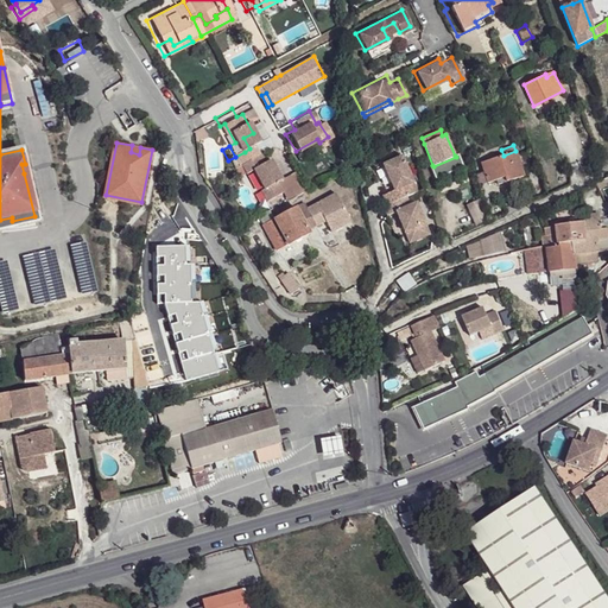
[(249,149),(245,152),(249,159),(255,156),(252,147),(249,149)]
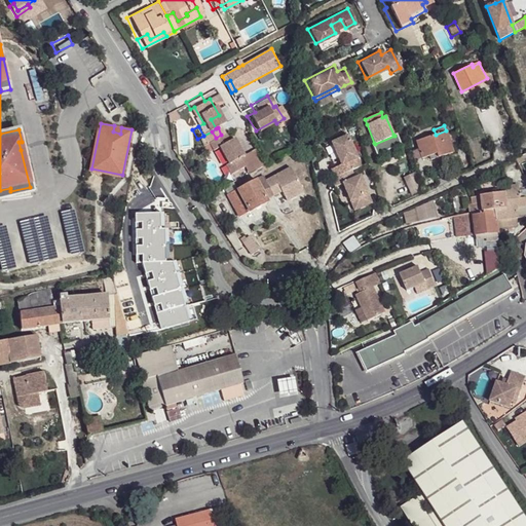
[(430,156),(438,154),(439,157),(453,152),(446,130),(436,135),(417,141),(420,149),(423,158),(430,156)]
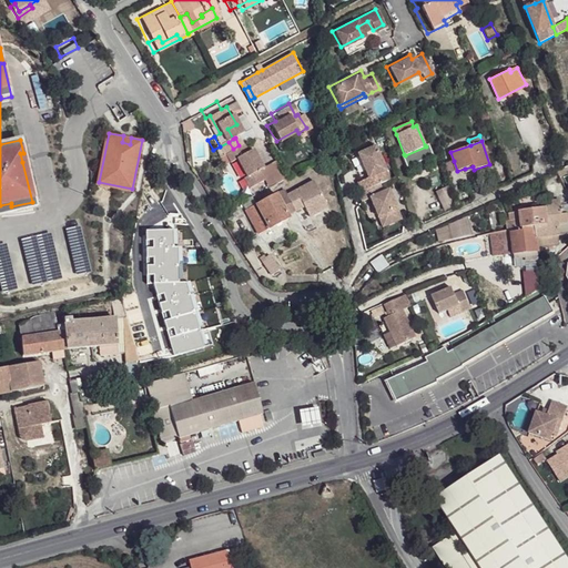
[(216,159),(223,154),(227,152),(237,170),(232,173),(239,184),(256,175),(251,164),(256,161),(245,142),(239,145),(233,149),(229,142),(220,146),(213,150),(216,159)]
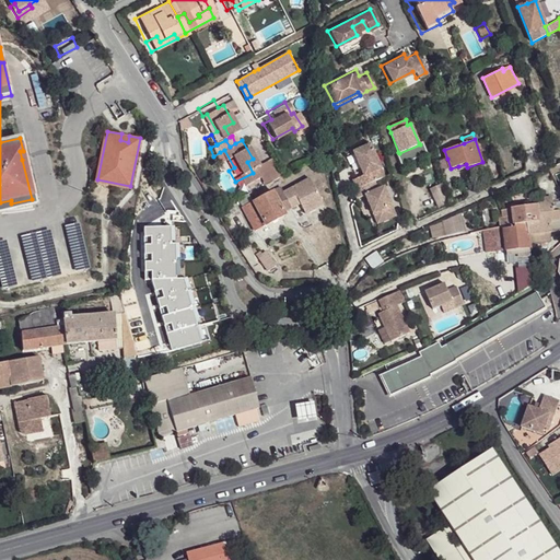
[(400,164),(427,152),(423,141),(419,143),(420,144),(399,153),(398,152),(395,153),(400,164)]
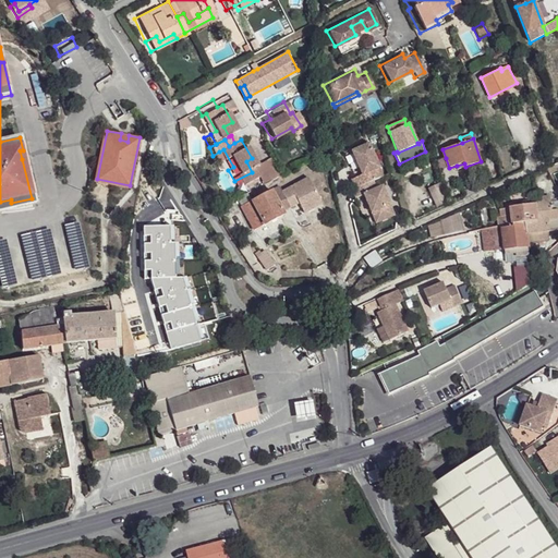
[(349,178),(353,186),(373,179),(381,174),(367,142),(350,149),(355,160),(360,158),(362,164),(358,167),(361,173),(349,178)]
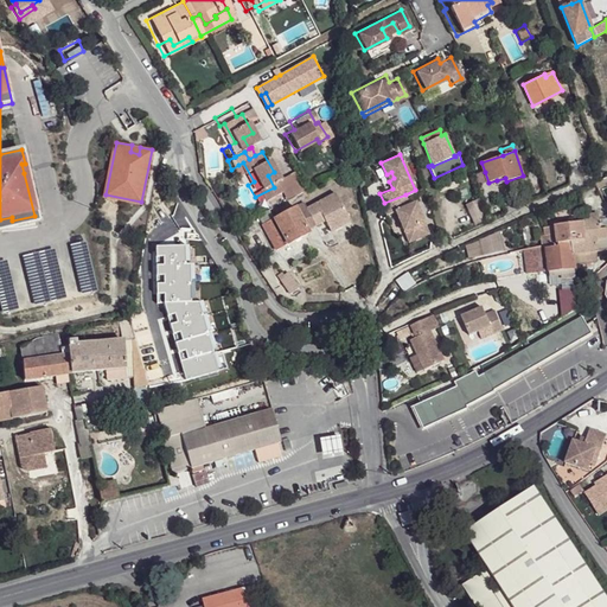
[(12,217),(0,219),(0,229),(39,221),(25,164),(21,164),(24,173),(34,216),(12,221),(12,217)]
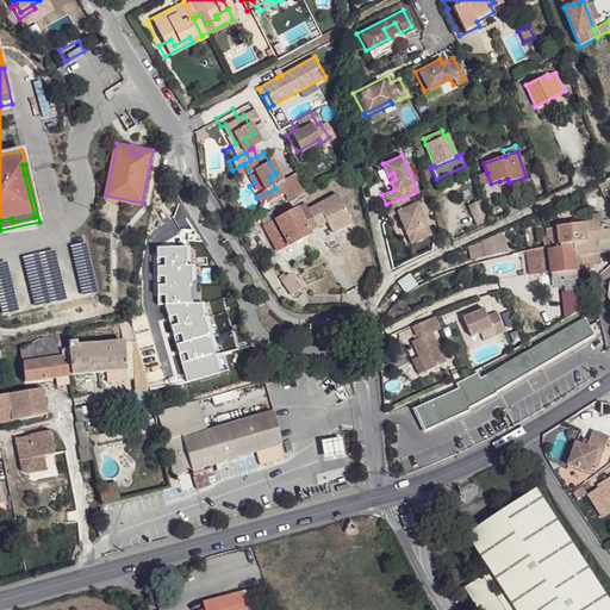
[(275,173),(269,176),(275,188),(279,194),(298,184),(287,166),(275,173)]
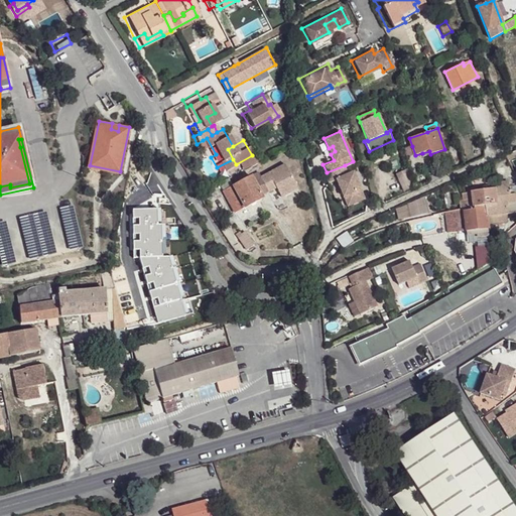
[(403,148),(406,158),(415,155),(412,146),(403,148)]
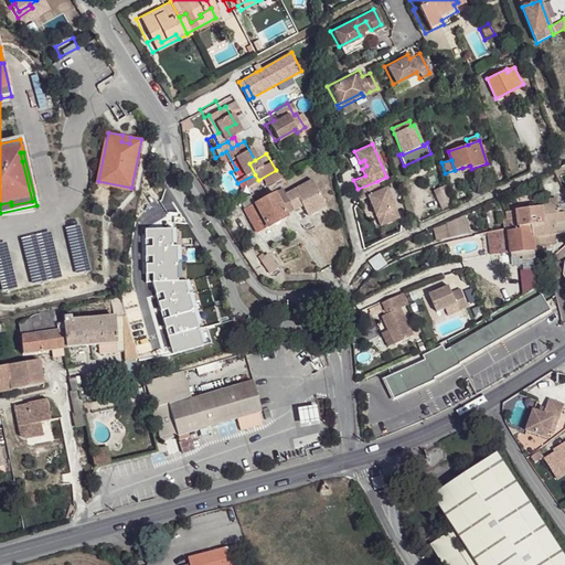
[(564,166),(552,172),(554,178),(558,177),(564,188),(564,187),(564,166)]
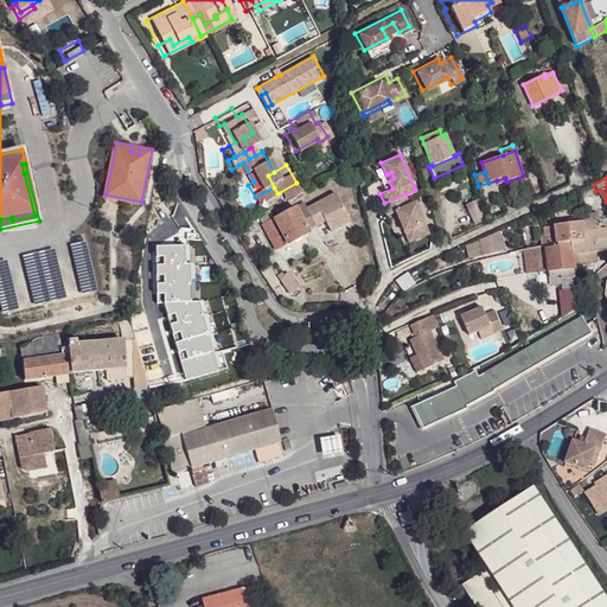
[(274,217),(263,223),(278,249),(310,232),(308,229),(325,219),(331,230),(350,221),(334,191),(306,208),(304,202),(274,217)]
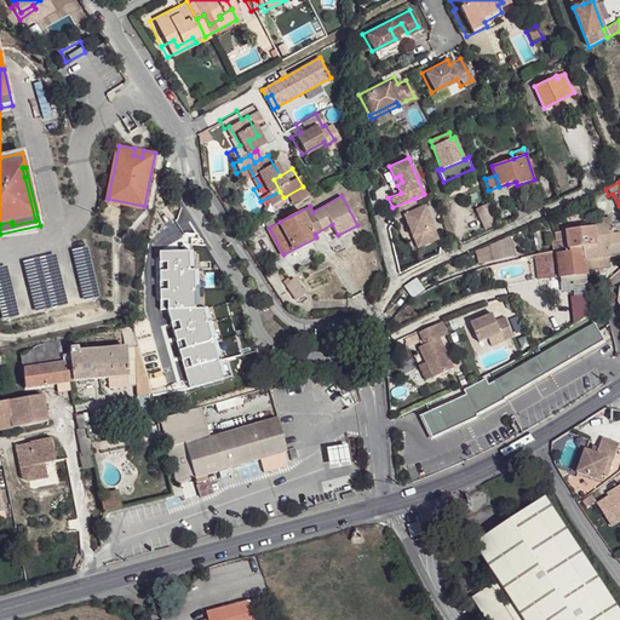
[(414,199),(392,207),(389,208),(392,217),(402,213),(407,224),(411,222),(412,225),(408,228),(417,246),(437,236),(424,205),(418,207),(414,199)]
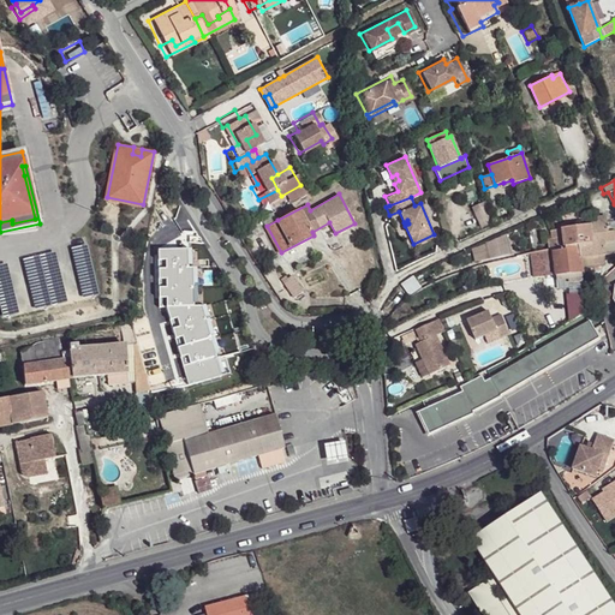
[(481,228),(493,224),(483,203),(471,208),(481,228)]
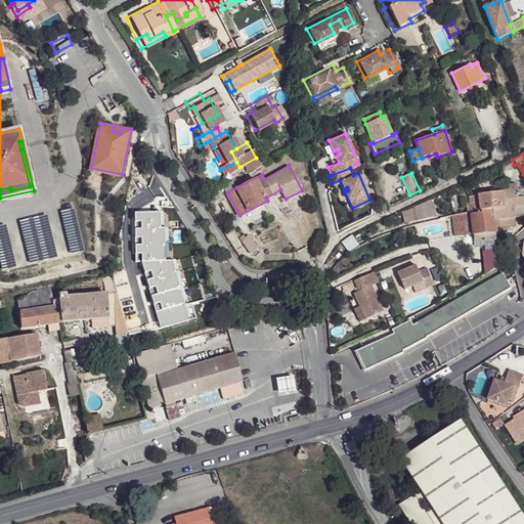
[(223,185),(227,192),(236,187),(233,180),(223,185)]
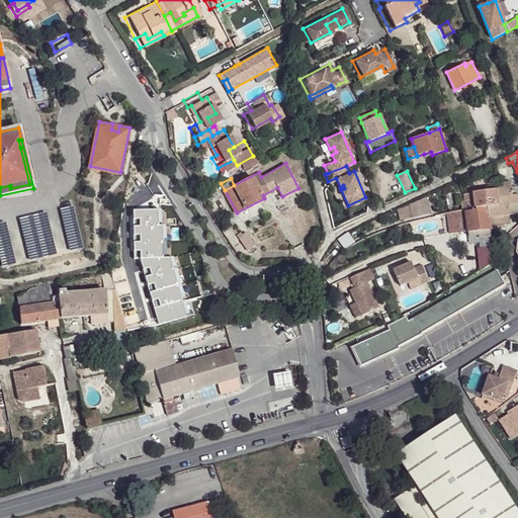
[(489,217),(492,217),(508,214),(517,211),(517,202),(517,194),(517,186),(511,187),(497,189),(465,193),(466,200),(462,200),(463,209),(475,207),(475,208),(476,210),(465,212),(466,219),(457,220),(459,234),(468,233),(468,237),(490,234),(490,230),(489,217)]
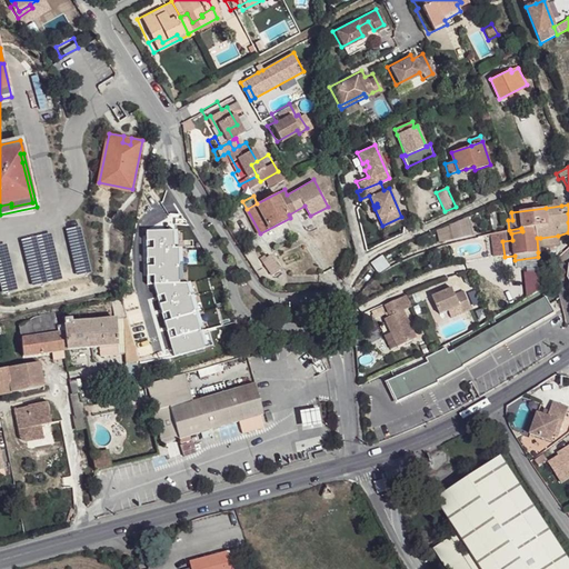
[(475,235),(470,218),(451,225),(455,240),(475,235)]
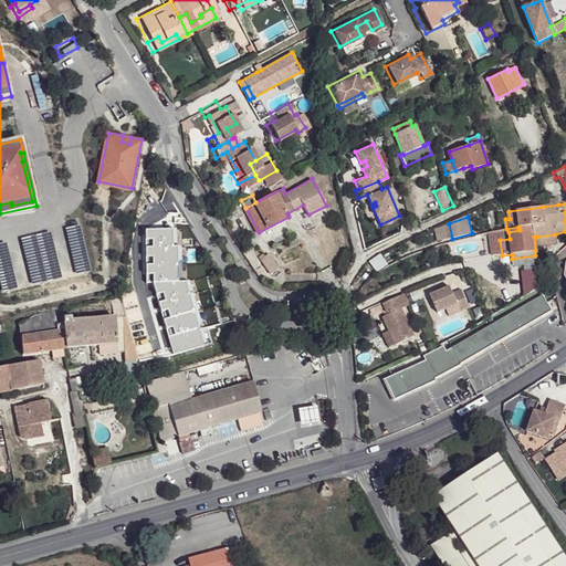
[(449,226),(436,230),(439,241),(452,238),(449,226)]
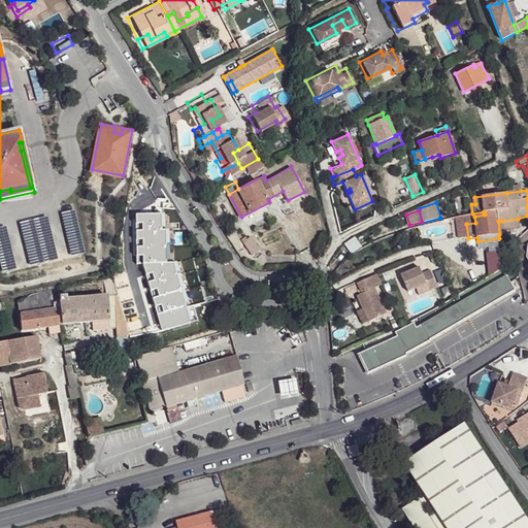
[(484,212),(484,211),(472,213),(470,213),(470,215),(458,217),(460,239),(468,238),(466,224),(475,223),(474,217),(485,215),(484,212)]
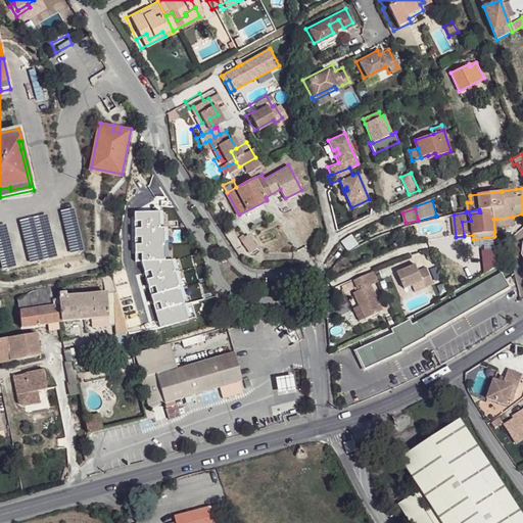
[(513,217),(496,219),(498,227),(515,225),(513,217)]
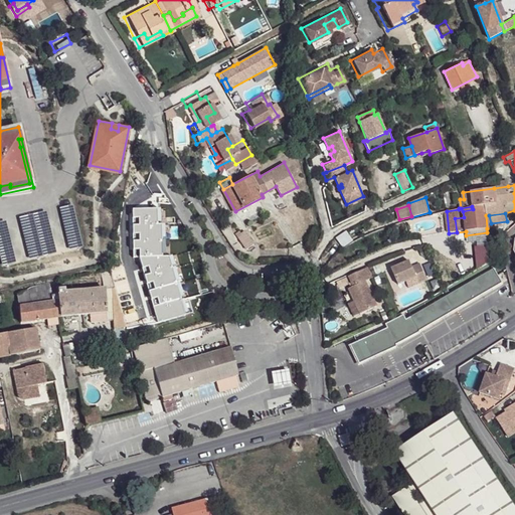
[(237,234),(245,248),(253,244),(245,230),(237,234)]
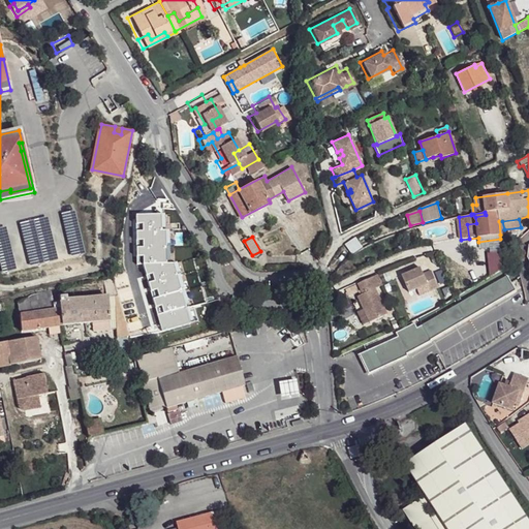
[(356,249),(351,242),(349,244),(342,250),(346,256),(352,251),(356,249)]
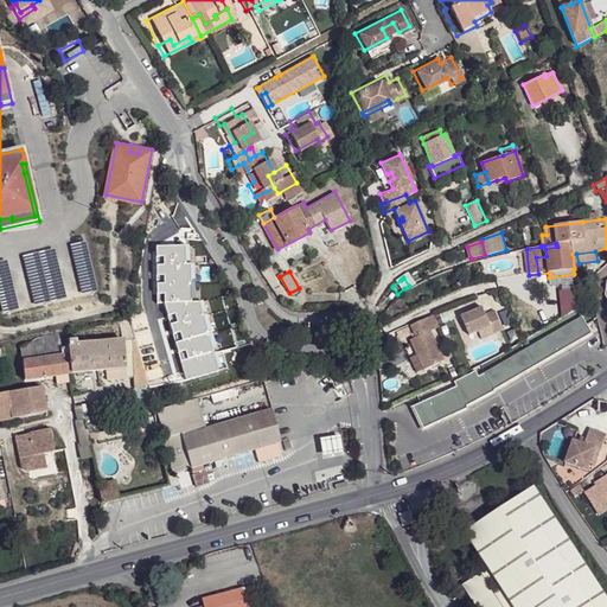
[(561,318),(579,307),(570,294),(554,305),(561,318)]
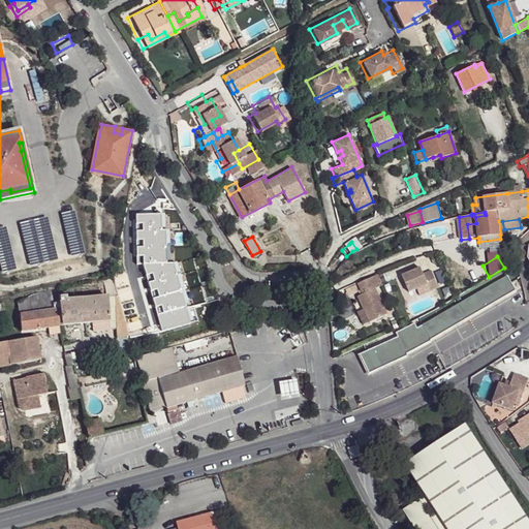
[(407,275),(401,277),(408,292),(418,287),(427,284),(430,291),(438,288),(436,284),(431,275),(430,271),(423,275),(418,269),(415,271),(407,275)]
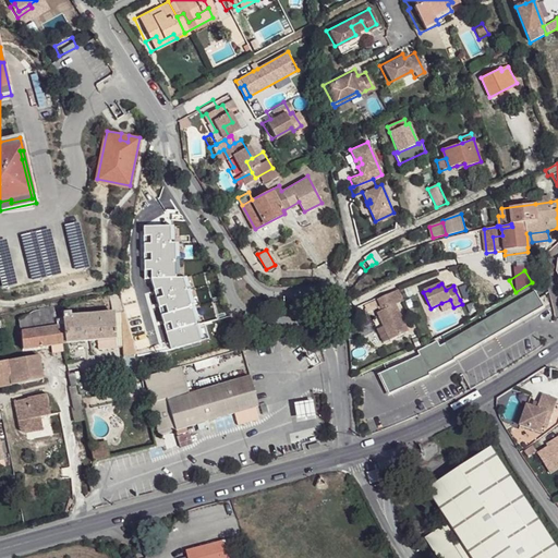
[(463,284),(455,290),(460,300),(469,296),(463,284)]
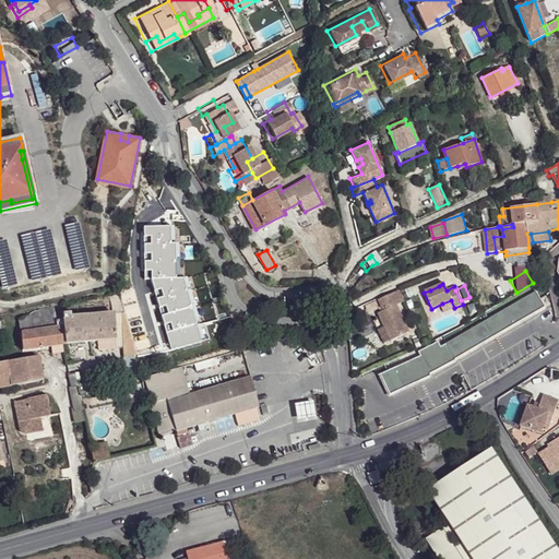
[(404,301),(399,290),(378,300),(382,311),(378,313),(384,328),(391,341),(391,342),(409,333),(397,305),(404,301)]
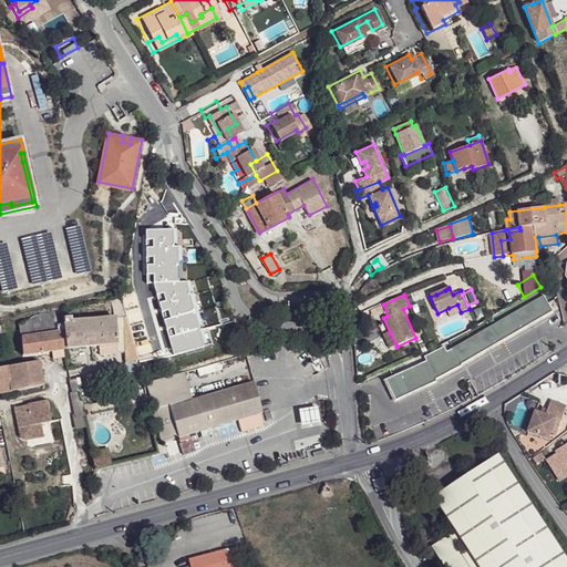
[(439,380),(462,367),(462,366),(555,311),(546,296),(450,352),(447,348),(426,359),(429,362),(387,382),(395,403),(440,382),(439,380)]
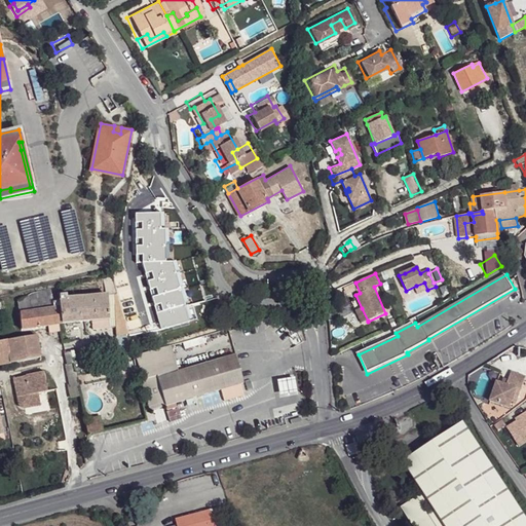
[(103,277),(106,296),(107,296),(113,295),(114,327),(114,338),(127,335),(126,332),(122,317),(116,295),(111,275),(103,277)]
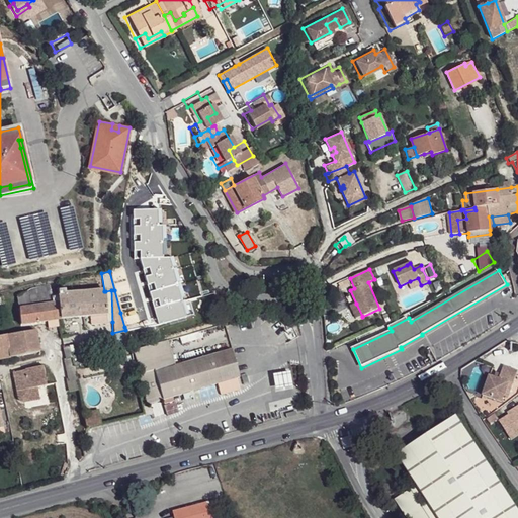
[(414,289),(421,285),(418,278),(410,281),(414,289)]
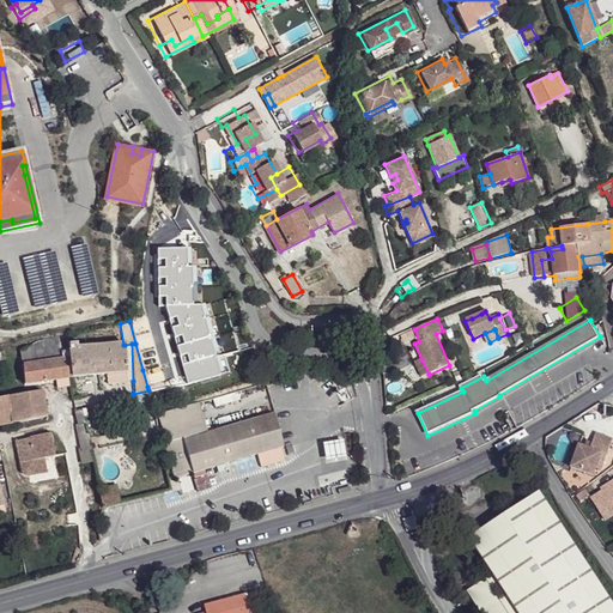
[(60,352),(59,338),(35,343),(18,352),(22,365),(61,359),(60,352)]
